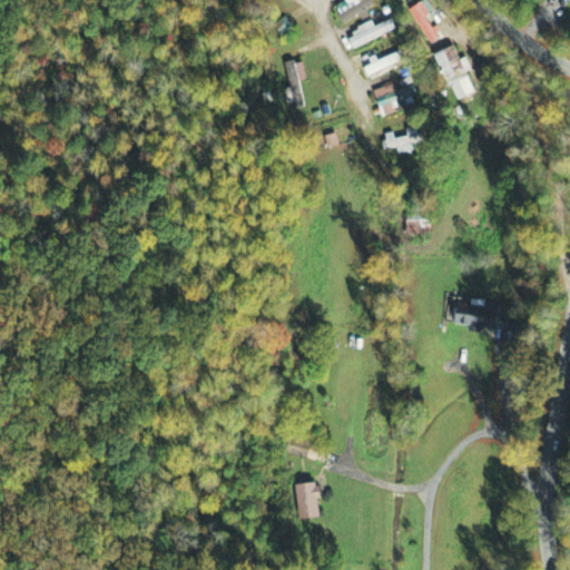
[(374,7),(370,0),(366,0),(352,9),(347,2),(336,9),(345,26),(363,15),(374,7)]
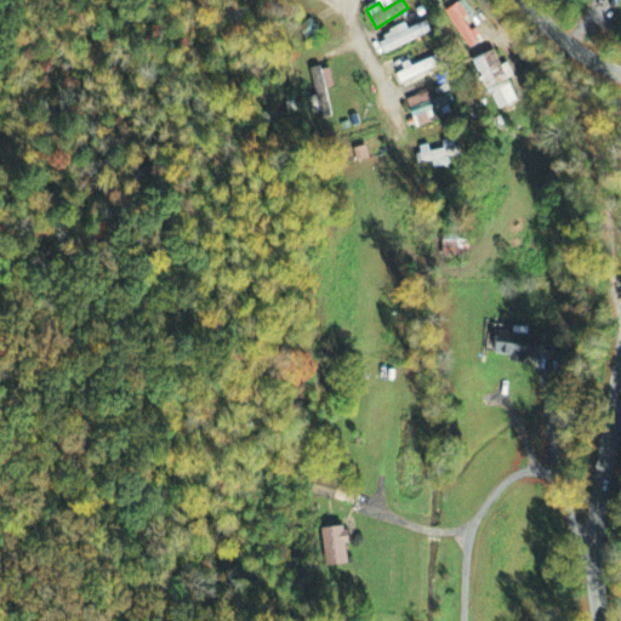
[(469,17),(461,4),(446,12),(468,50),(478,44),(465,20),(469,17)]
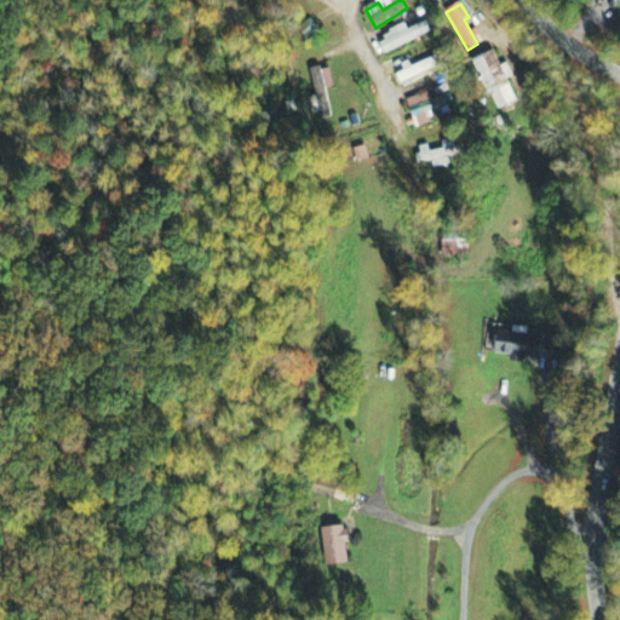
[(408,30),(407,27),(378,40),(384,55),(431,34),(426,23),(408,30)]
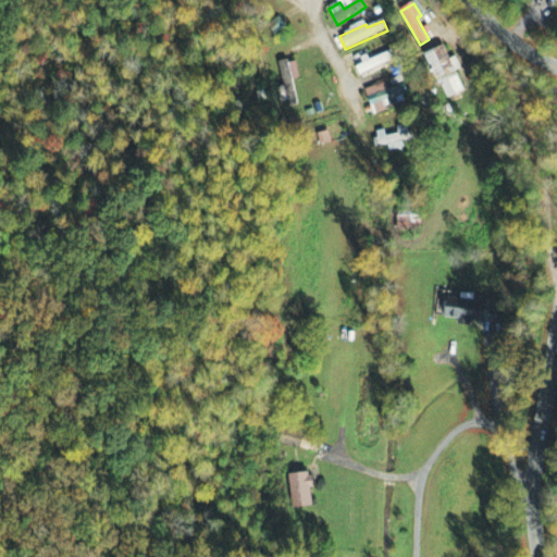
[(448,99),(466,91),(457,73),(462,70),(457,58),(450,61),(446,49),(435,54),(447,82),(442,84),(448,99)]
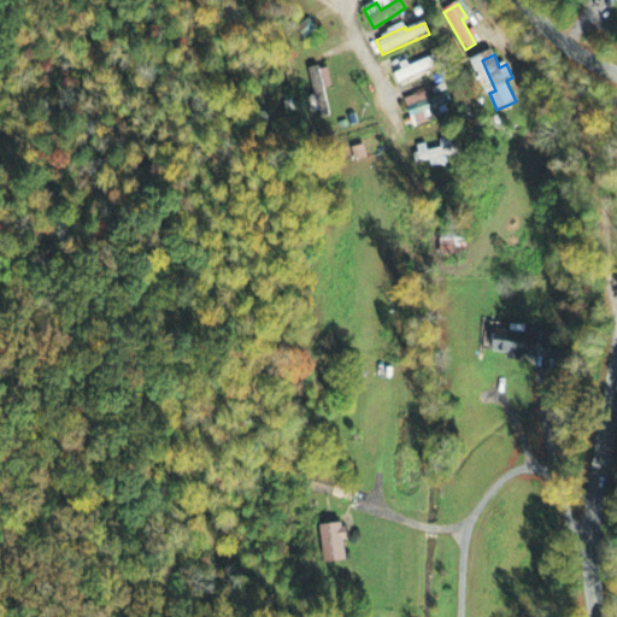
[(394,72),(399,83),(439,69),(435,57),(394,72)]
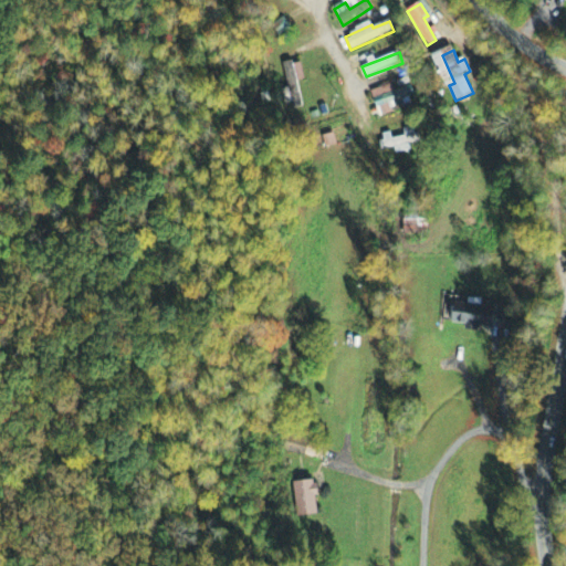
[(301,62),(284,65),(289,91),(299,88),(296,82),(305,81),(301,62)]
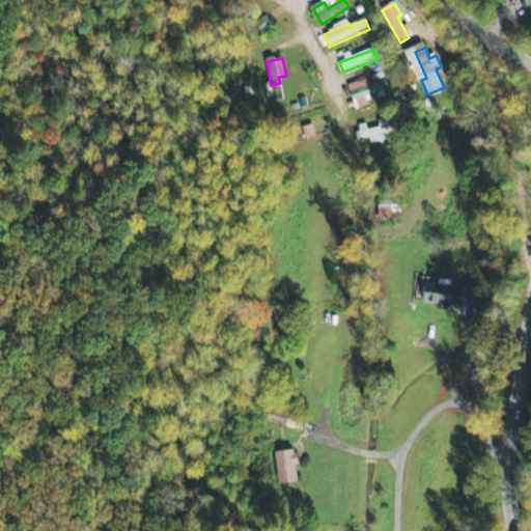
[(348,86),(354,103),(365,99),(367,104),(386,96),(382,83),(371,87),(368,80),(348,86)]
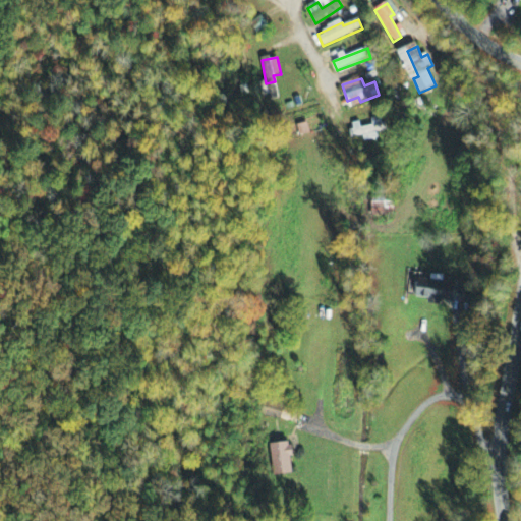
[(371,119),(372,126),(361,128),(360,122),(350,124),(352,139),(363,137),(364,142),(379,139),(378,133),(384,132),(382,117),(371,119)]
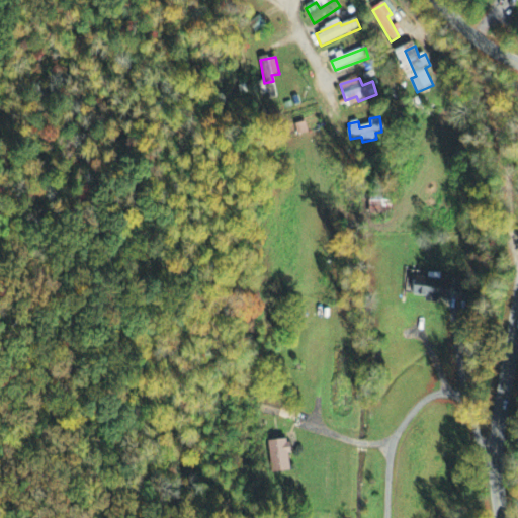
[(392,196),(371,196),(371,214),(392,214),(392,196)]
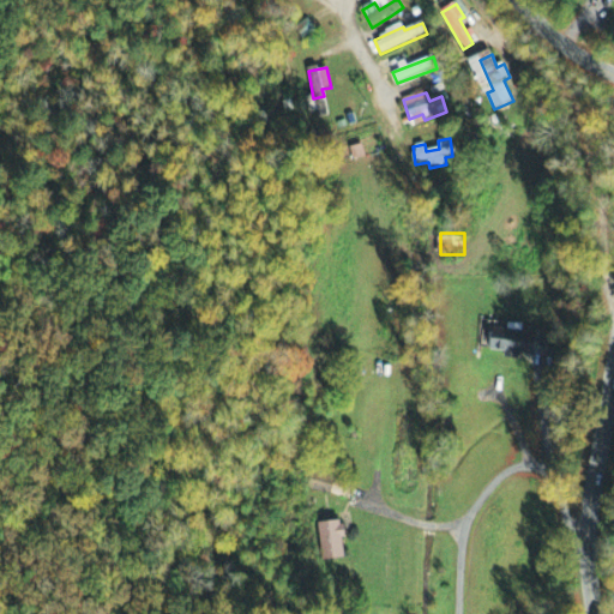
[(546,359),(548,336),(495,330),(493,351),(506,353),(506,359),(519,360),(521,355),(546,359)]
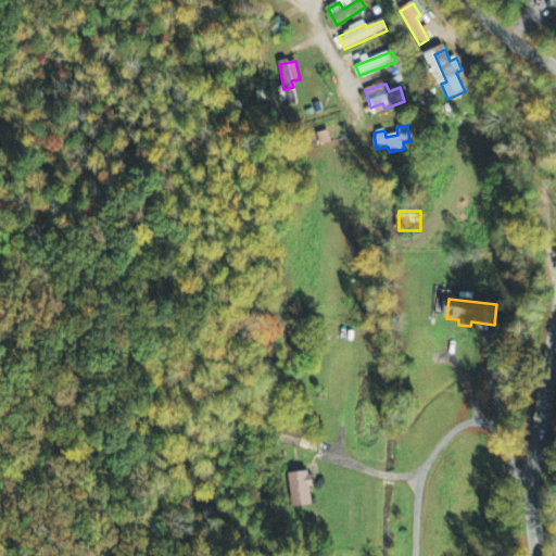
[(292,433),(279,433),(279,446),(301,446),(301,439),(292,439),(292,433)]
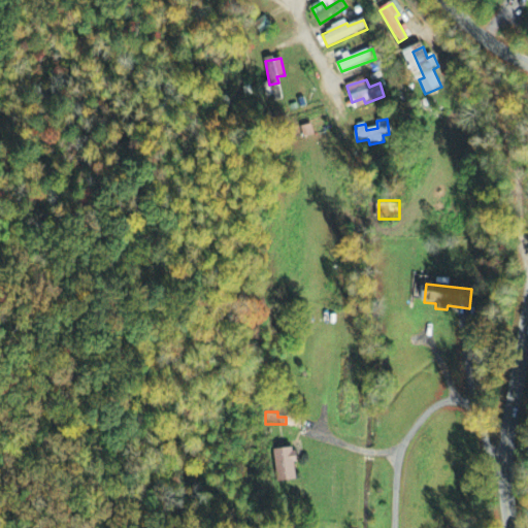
[(297,482),(295,450),(273,451),(274,483),(297,482)]
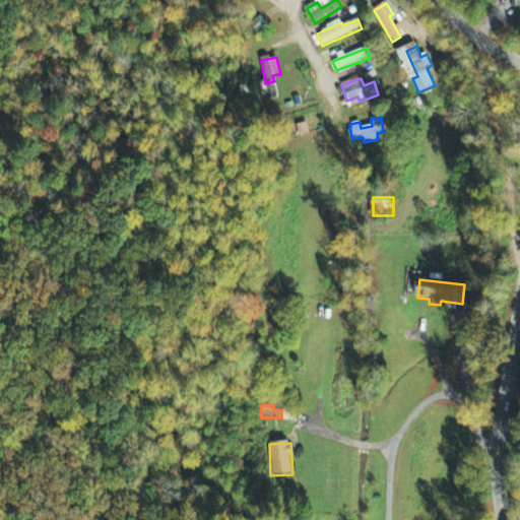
All buildings are outlined.
